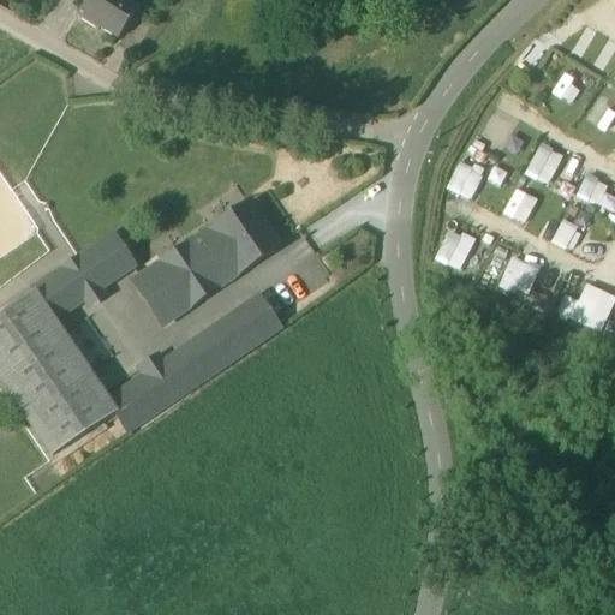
[(137,9),(126,1),(123,0),(87,0),(77,16),(78,17),(77,18),(99,31),(100,30),(117,41),(137,9)]
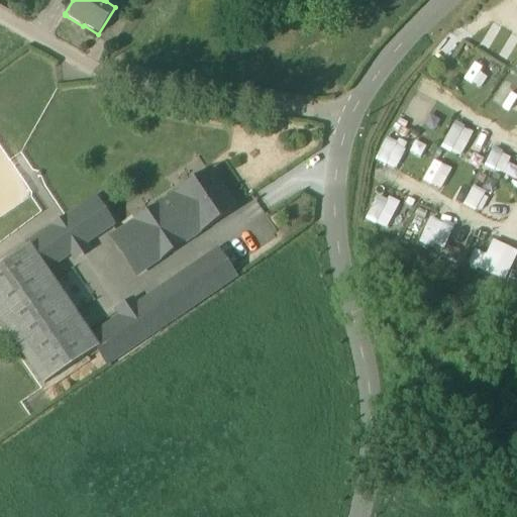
[(484,87),(489,70),(471,65),(466,81),(484,87)]
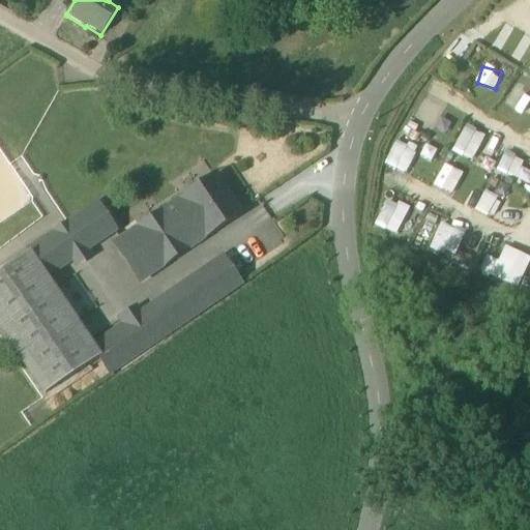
[(529,114),(529,94),(511,88),(505,104),(529,114)]
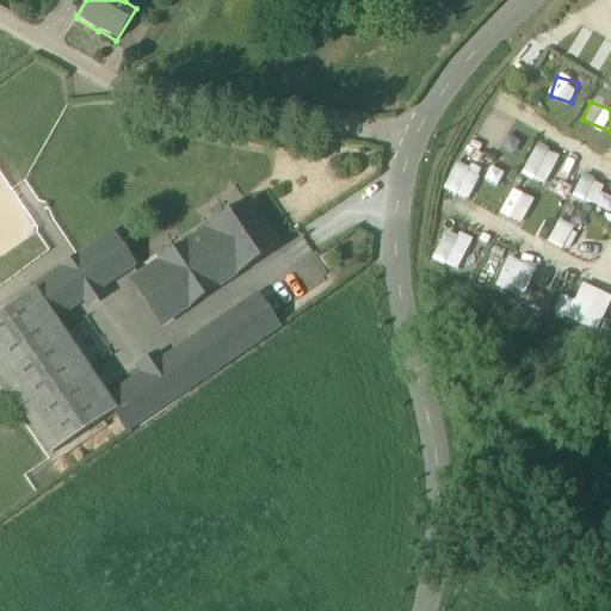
[(547,184),(562,154),(537,142),(522,172),(547,184)]
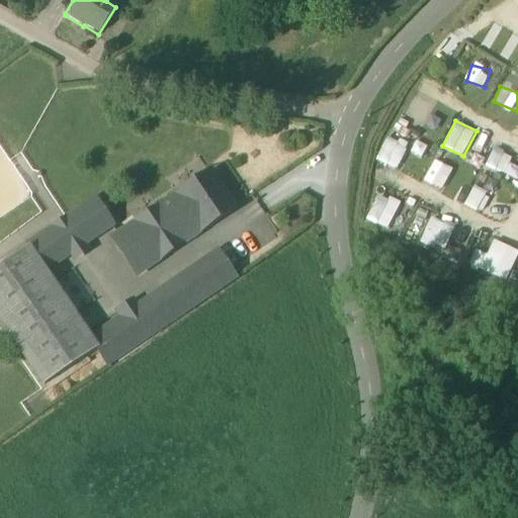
[(402,167),(406,142),(385,139),(381,164),(402,167)]
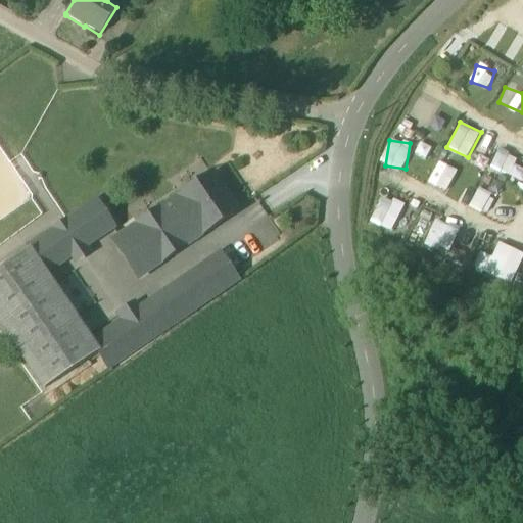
[(501,149),(491,167),(510,176),(518,159),(501,149)]
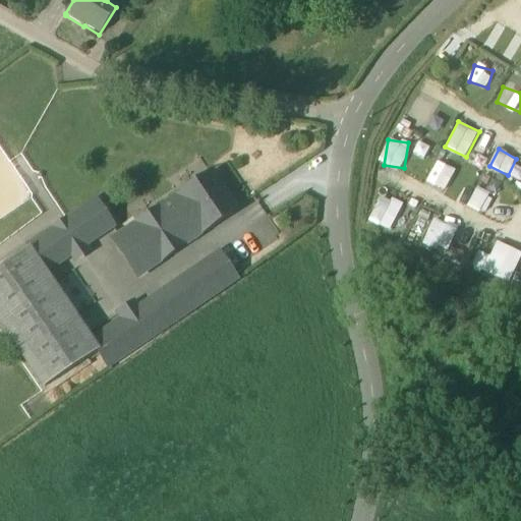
[(425,181),(445,190),(456,169),(438,159),(425,181)]
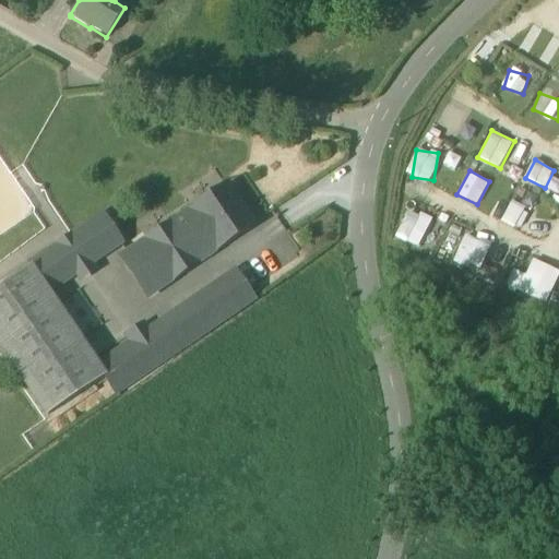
[(207,233),(217,249),(250,226),(226,190),(193,212),(194,213),(207,233)]
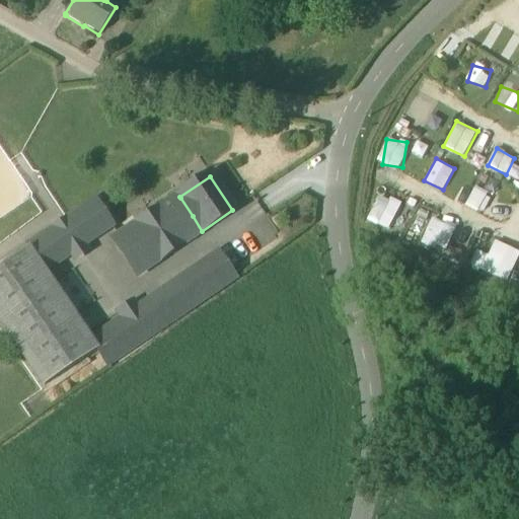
[(116,241),(136,273),(179,243),(170,231),(193,216),(180,198),(116,241)]
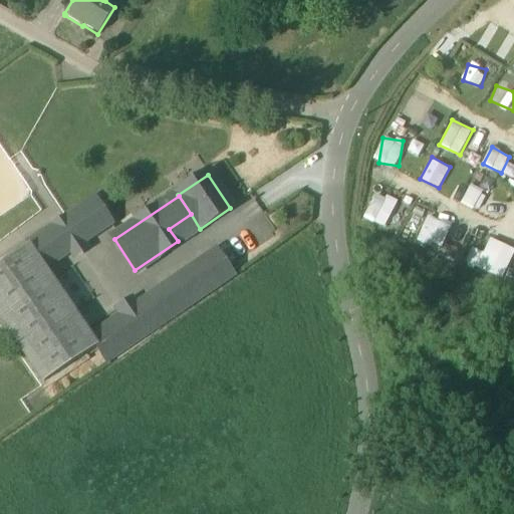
[(55,228),(28,246),(0,264),(0,319),(44,384),(53,377),(96,348),(104,361),(231,275),(216,254),(90,338),(43,268),(70,250),(80,243),(109,223),(94,201),(65,221),(55,228)]
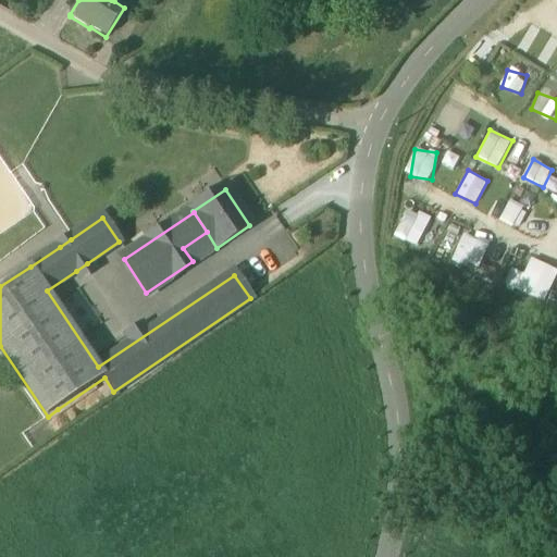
[(454,258),(479,269),(491,243),(465,232),(454,258)]
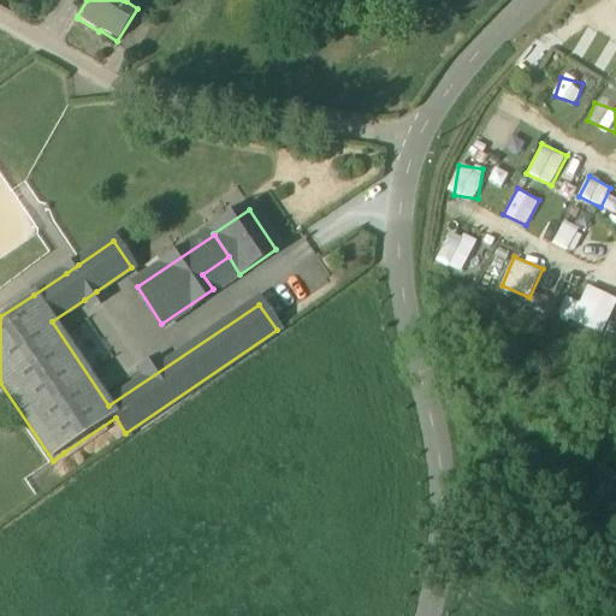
[(558,314),(603,335),(615,304),(615,297),(587,284),(580,303),(566,296),(558,314)]
